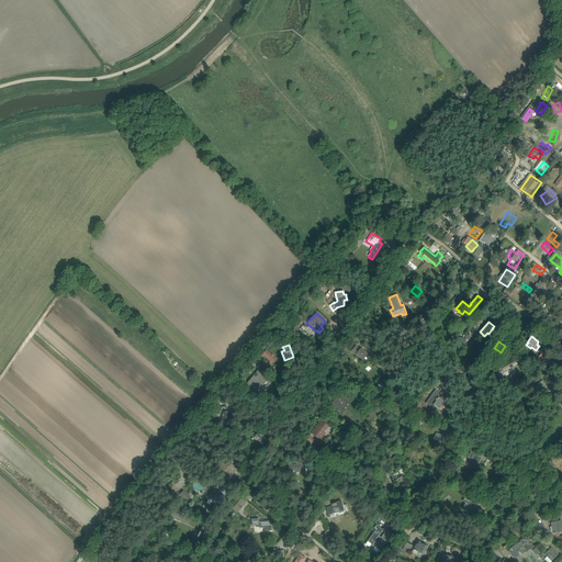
[(356,346),(350,351),(356,356),(357,355),(362,359),(361,361),(364,363),(368,359),(366,357),(368,355),(361,349),(360,350),(356,346)]
